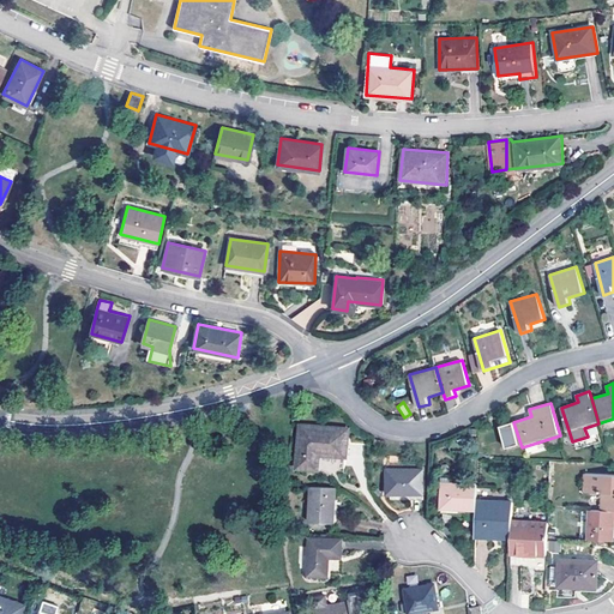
[(296,469),(319,471),(320,457),(348,458),(349,428),(301,423),(296,469)]
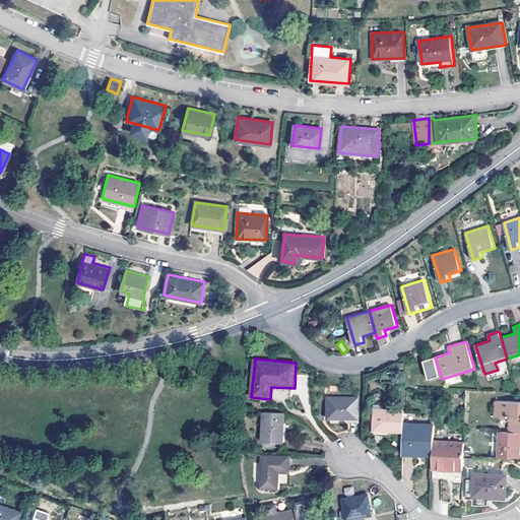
[(328,418),(358,418),(359,397),(328,397),(328,418)]
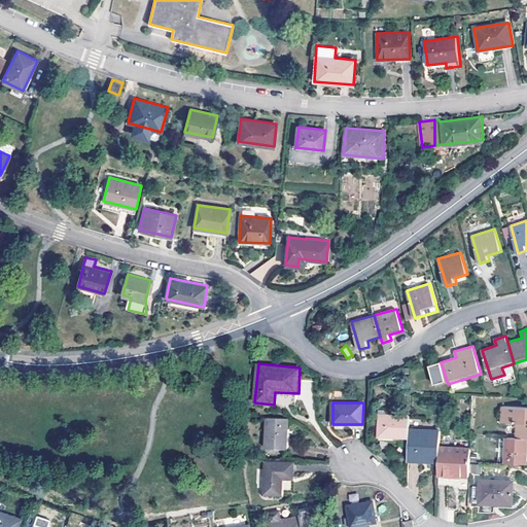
[(518,422),(518,436),(526,436),(526,406),(503,405),(502,421),(518,422)]
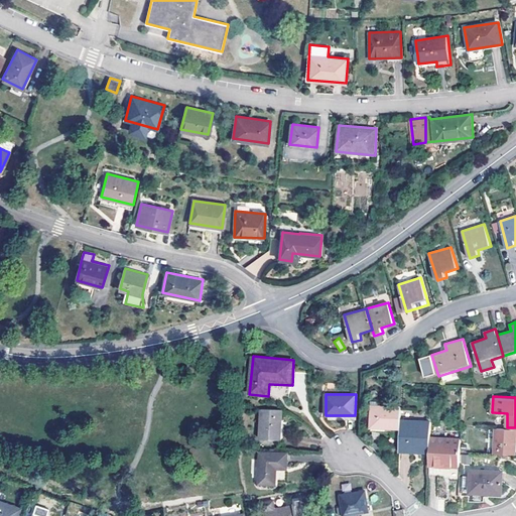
[(372,427),(401,429),(401,419),(402,406),(372,405),(372,427)]
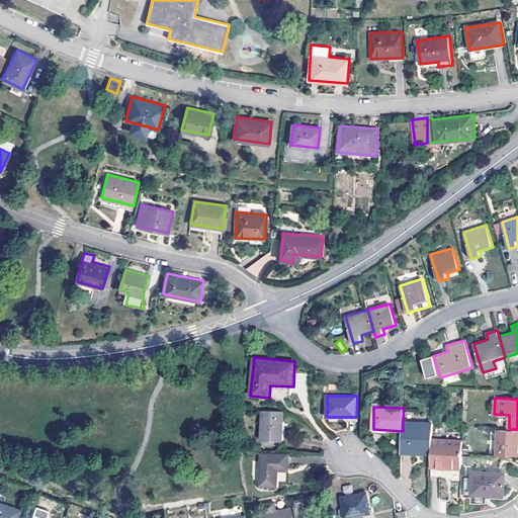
[(282,412),(262,411),(261,440),(282,441),(282,412)]
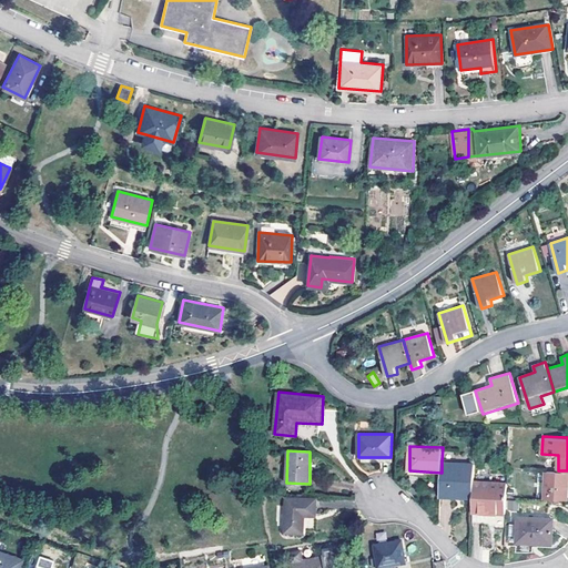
[(442,473),(440,497),(474,498),(475,480),(475,464),(442,462),(442,473)]
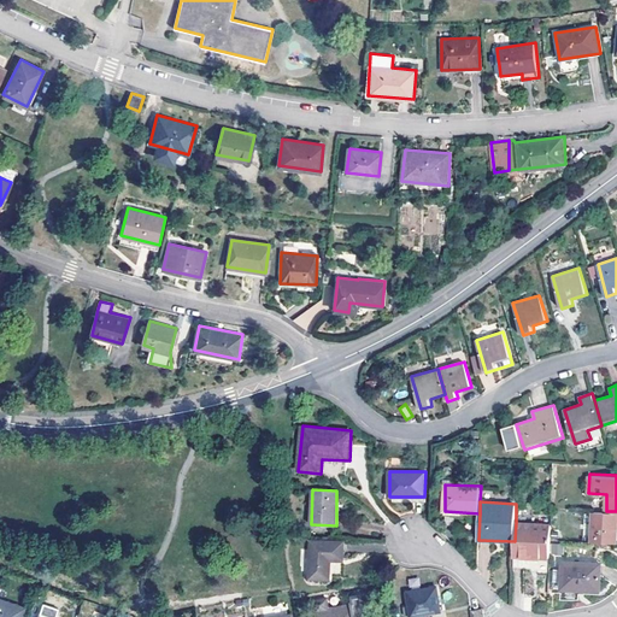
[(616,540),(616,511),(606,511),(593,511),(593,540),(616,540)]
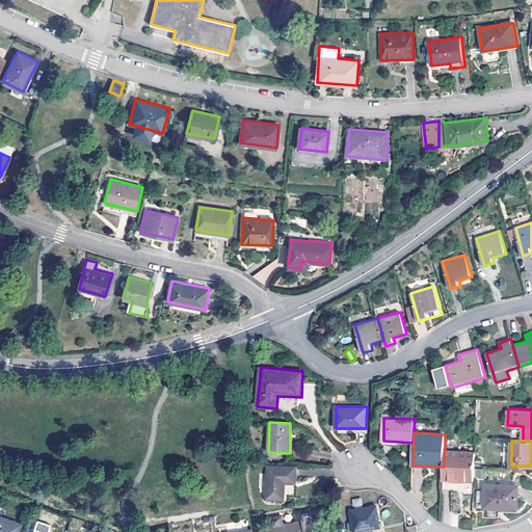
[(444,467),(444,479),(475,481),(475,467),(476,451),(445,450),(444,467)]
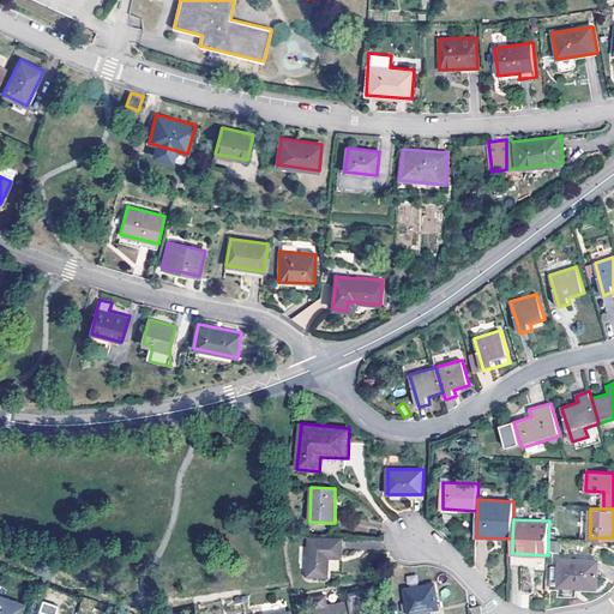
[(308,576),(329,577),(329,559),(342,559),(342,540),(309,539),(308,576)]
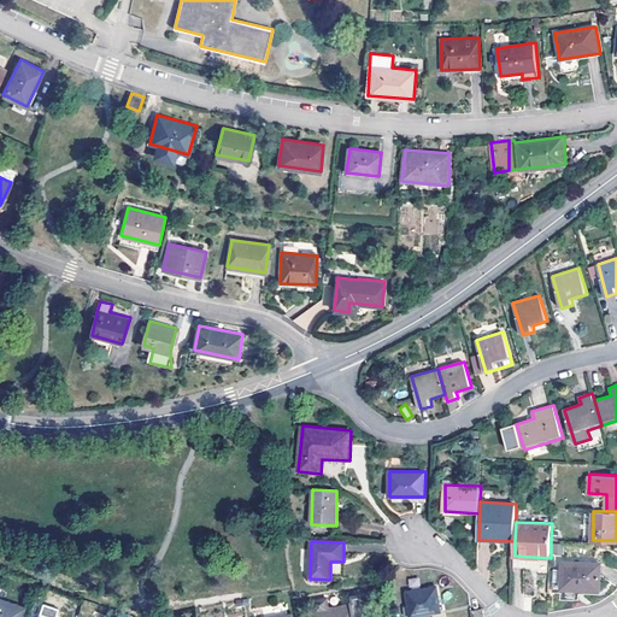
[(553,544),(552,553),(562,554),(563,545),(553,544)]
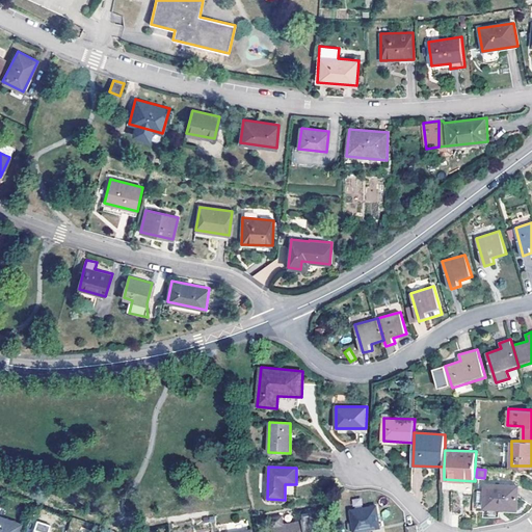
[(485,508),(519,509),(519,484),(485,483),(485,508)]
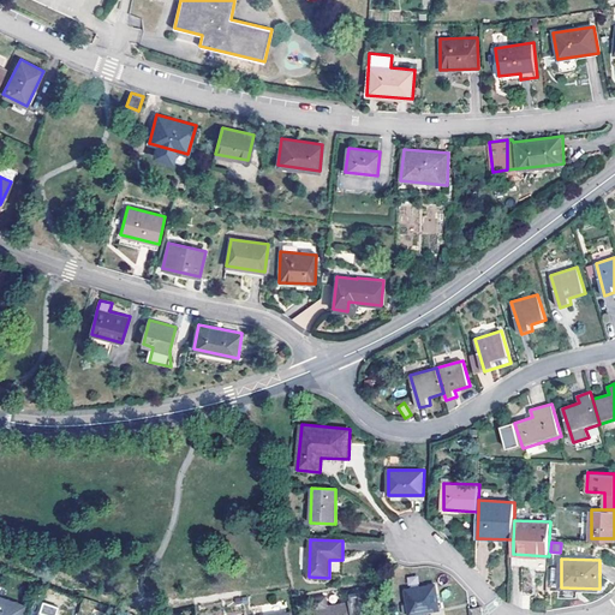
[(418,575),(406,577),(407,585),(418,585),(418,575)]
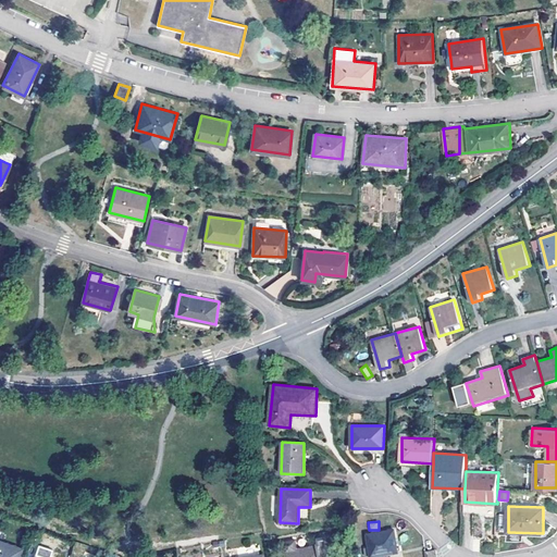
[(371,556),(399,553),(395,530),(368,534),(371,556)]
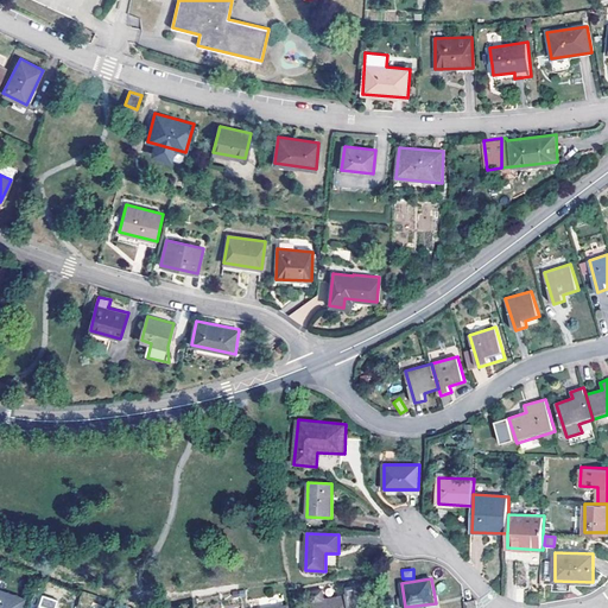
[(0,607),(20,607),(24,599),(0,590),(0,607)]
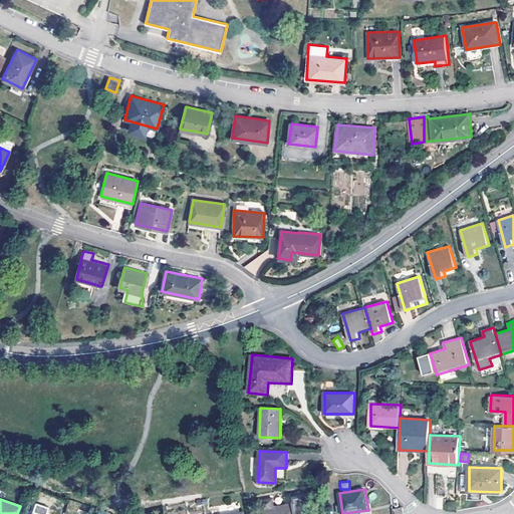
[(298,513),(297,503),(263,509),(264,513),(298,513)]
